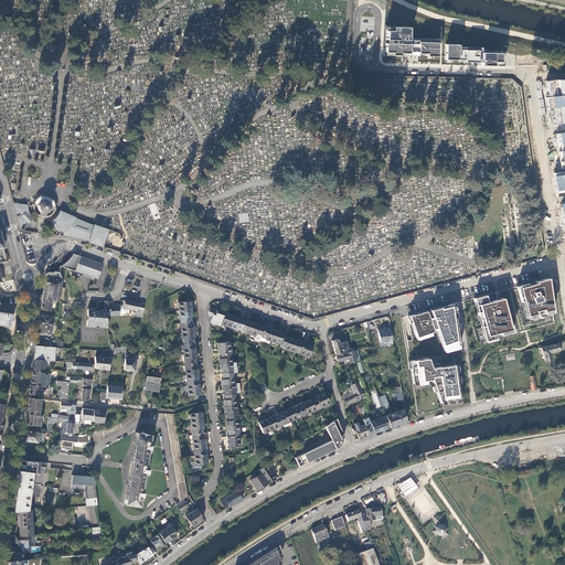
[(384,53),(384,64),(460,65),(460,57),(479,57),(478,45),(459,44),(459,36),(385,33),(385,44),(382,44),(382,53),(384,53)]
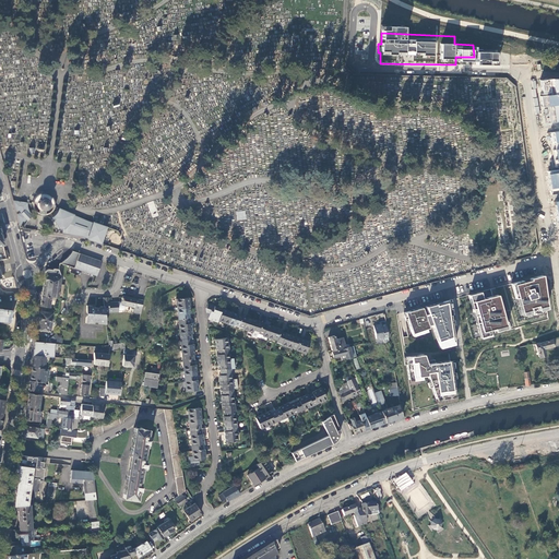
[(473,45),(474,57),(473,63),(498,63),(497,44),(473,43),(473,45)]
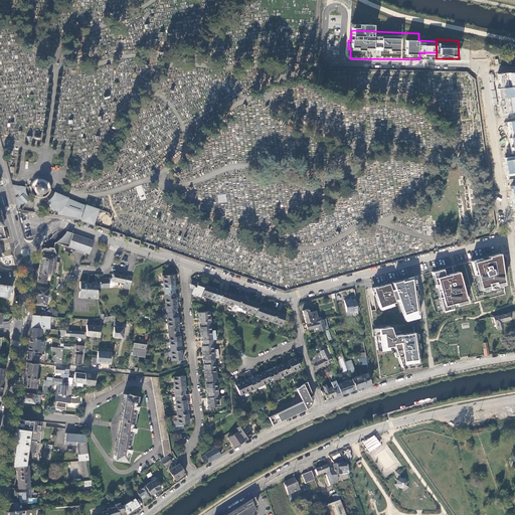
[(514,75),(495,75),(499,100),(506,99),(514,97),(514,75)]
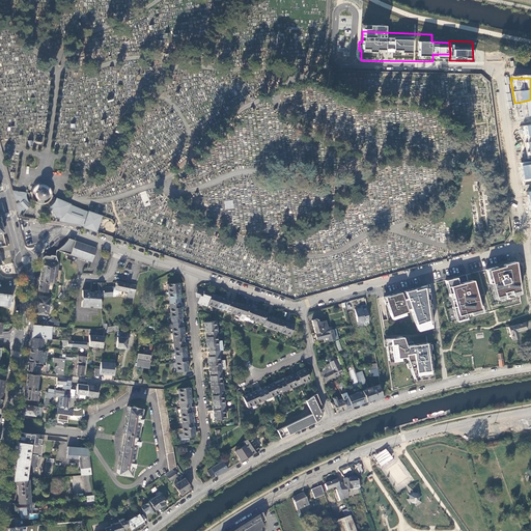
[(530,115),(530,100),(522,102),(525,116),(530,115)]
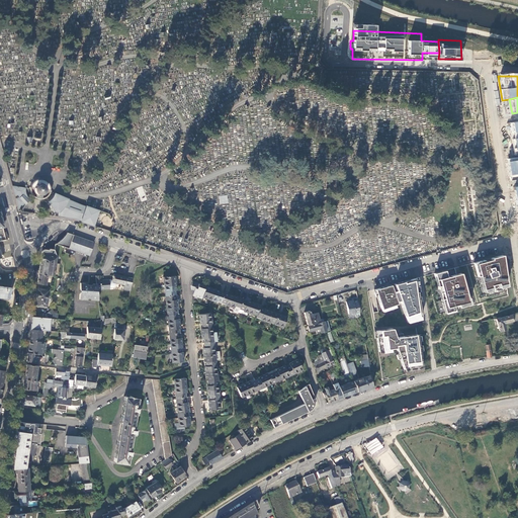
[(507,161),(511,184),(517,183),(517,119),(508,121),(514,161),(507,161)]
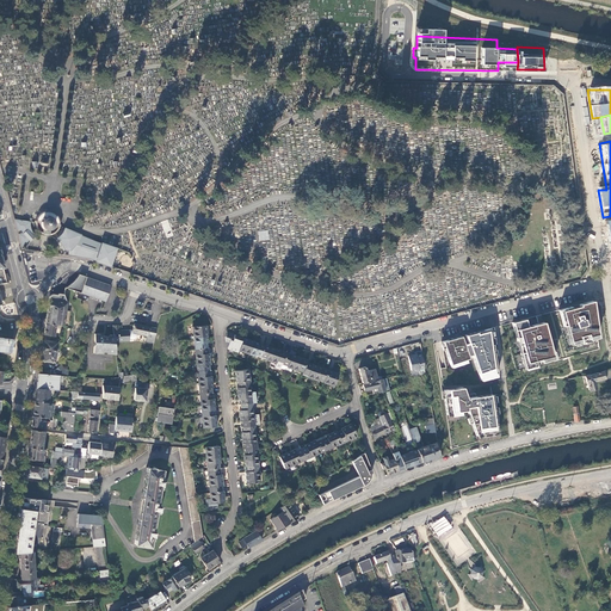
[(62,232),(62,229),(57,228),(59,226),(60,226),(60,224),(59,224),(59,222),(59,220),(57,217),(56,216),(55,215),(54,214),(53,213),(53,211),(49,210),(45,210),(45,211),(43,211),(41,213),(39,214),(38,215),(36,216),(36,218),(35,221),(35,222),(35,224),(35,227),(36,228),(37,230),(38,232),(39,233),(42,234),(42,235),(45,236),(49,236),(49,235),(51,234),(54,233),(55,232),(56,230),(62,232)]
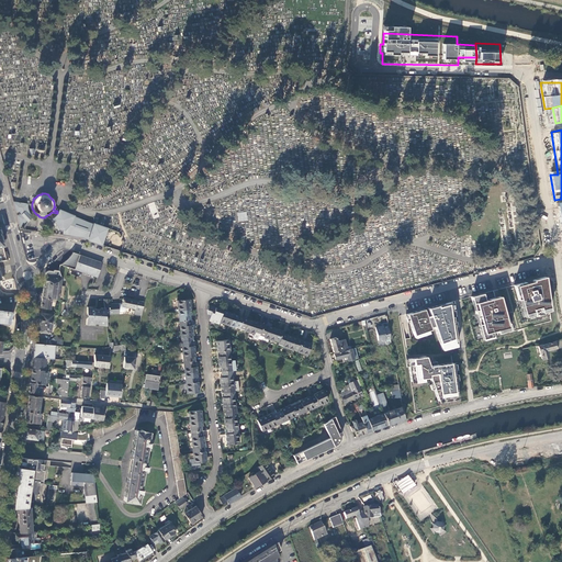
[(31,216),(30,215),(29,214),(29,213),(27,211),(26,210),(26,208),(26,206),(26,203),(21,203),(13,202),(15,212),(20,211),(22,214),(21,215),(17,216),(20,226),(25,221),(26,222),(29,221),(31,218),(30,217),(31,216)]
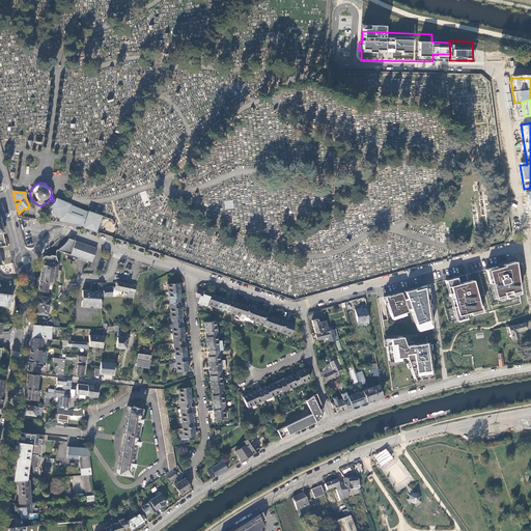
[(145,191),(140,193),(144,205),(150,203),(145,191)]
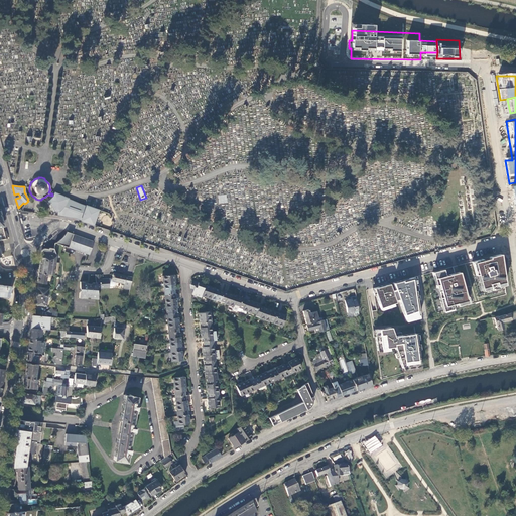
[(53,210),(57,211),(59,211),(61,210),(63,208),(65,206),(67,203),(69,200),(69,199),(54,192),(53,195),(52,197),(50,199),(48,201),(48,202),(46,203),(48,205),(49,207),(51,206),(53,210)]
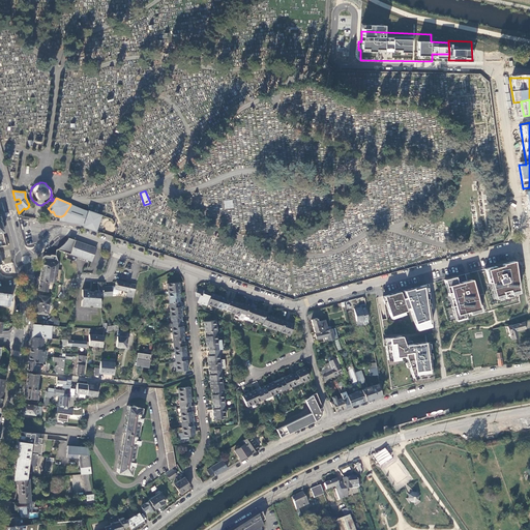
[(94,230),(99,215),(70,204),(70,205),(68,208),(66,211),(65,213),(63,215),(61,216),(59,216),(58,222),(65,223),(76,224),(94,230)]
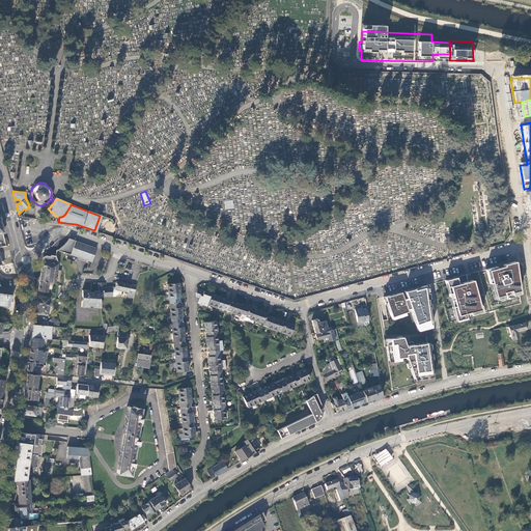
[(59,248),(57,250),(65,253),(74,256),(88,261),(92,257),(94,253),(93,247),(68,239),(66,242),(64,243),(63,245),(61,247),(59,248)]
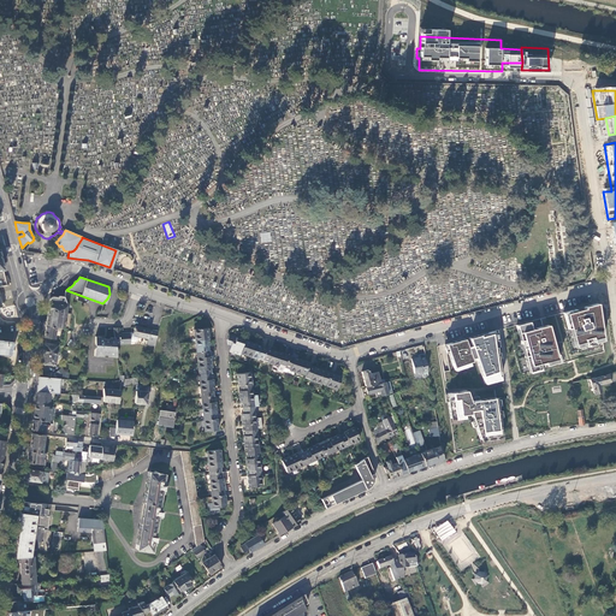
[(46,326),(57,327),(64,329),(64,327),(69,329),(70,314),(65,313),(66,304),(66,303),(64,297),(59,296),(58,297),(53,297),(52,297),(51,298),(49,300),(47,313),(46,326)]
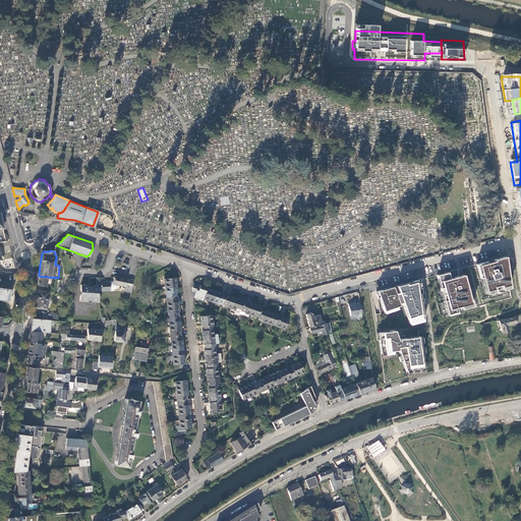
[(483,278),(488,295),(497,292),(496,287),(503,285),(504,291),(512,288),(511,285),(510,278),(509,278),(504,257),(495,259),(496,262),(487,264),(487,262),(476,265),(477,268),(478,268),(478,266),(479,265),(483,278)]
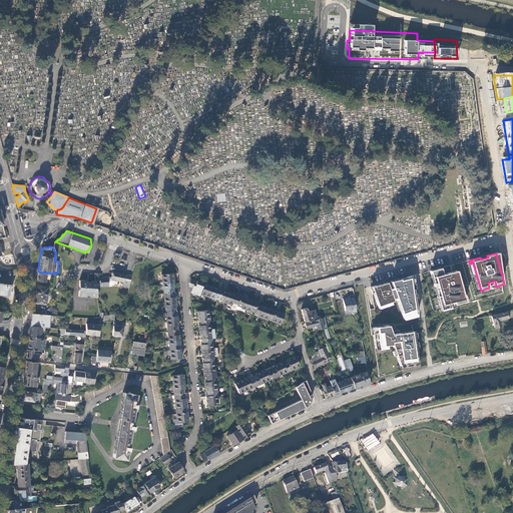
[(456,306),(467,303),(457,271),(454,272),(444,275),(442,268),(430,272),(435,290),(441,309),(451,306),(451,304),(455,303),(456,306)]
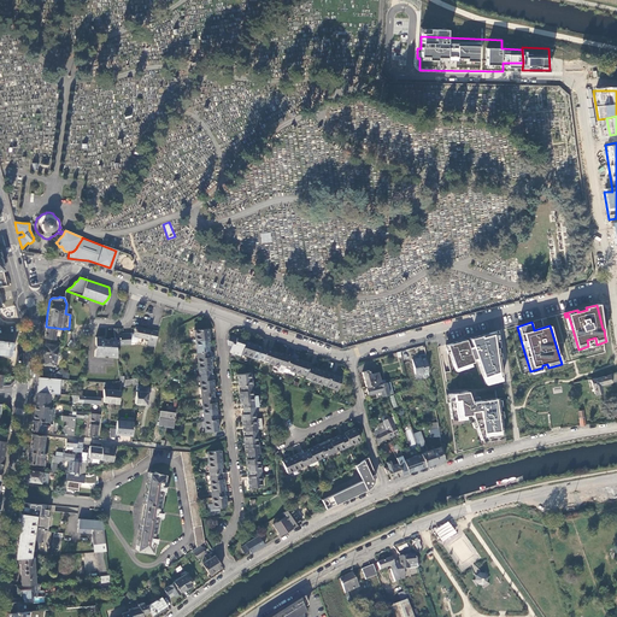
[(45,334),(43,338),(54,340),(57,328),(46,327),(45,334)]
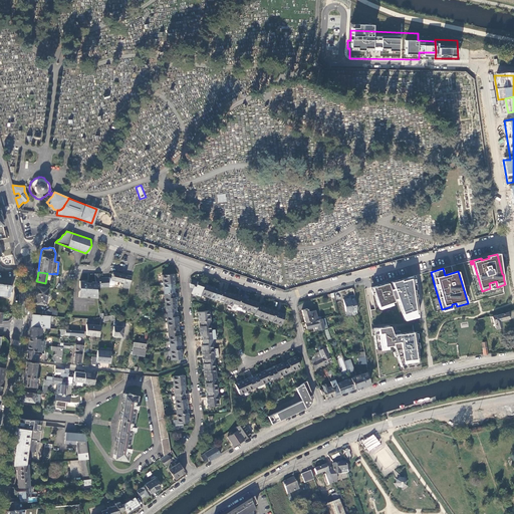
[(111,277),(107,277),(108,279),(99,279),(99,273),(93,273),(95,283),(95,287),(112,285),(113,284),(113,283),(114,282),(114,281),(122,282),(121,287),(127,288),(129,284),(130,284),(131,276),(112,272),(111,277)]
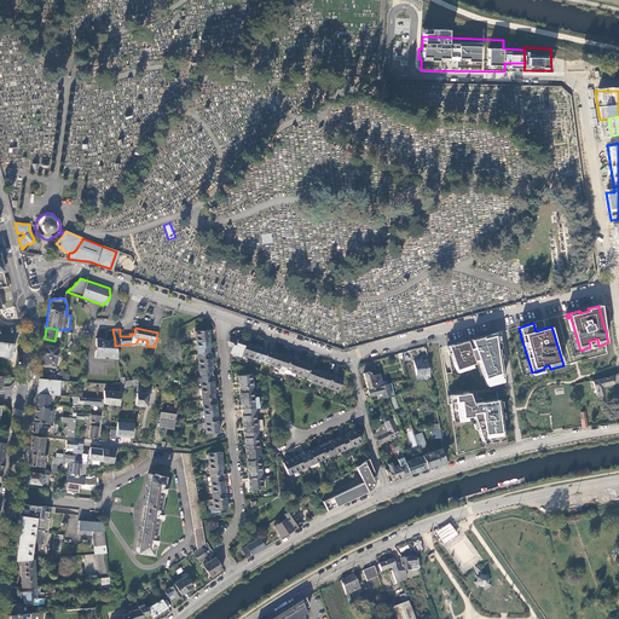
[(195,333),(196,342),(209,341),(208,331),(195,333)]
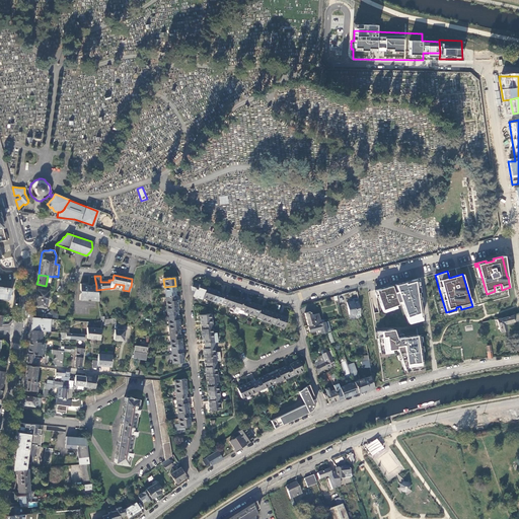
[(374,290),(381,309),(394,305),(397,304),(396,303),(400,301),(406,320),(420,316),(421,315),(415,279),(394,285),(396,291),(392,292),(390,285),(374,290)]
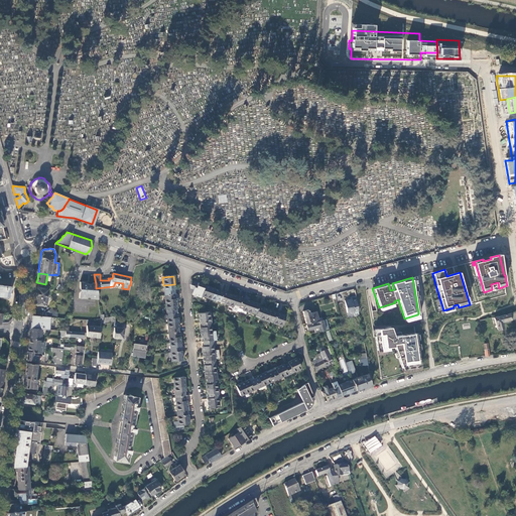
[(96,288),(96,284),(87,283),(87,282),(82,281),(82,283),(83,283),(83,292),(83,296),(93,297),(93,298),(98,299),(96,288)]
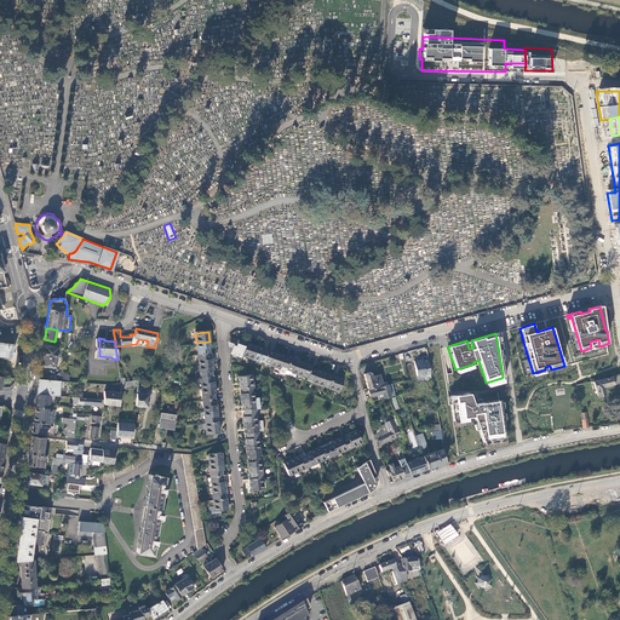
[(257,346),(236,339),(234,346),(236,348),(244,350),(242,355),(252,359),(257,346)]
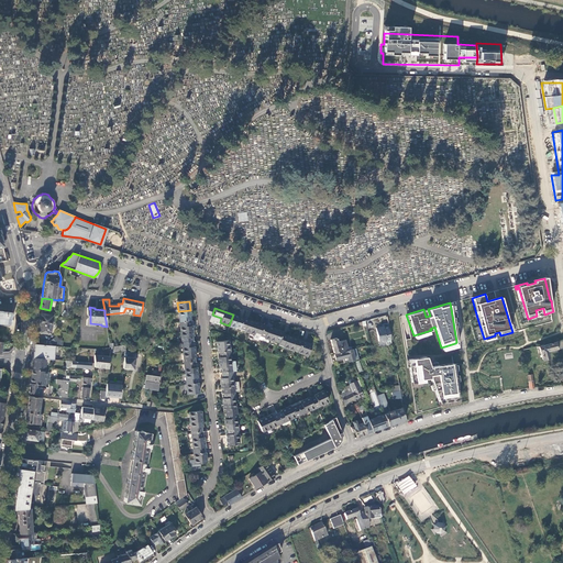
[(0,323),(10,326),(11,312),(0,310),(0,323)]
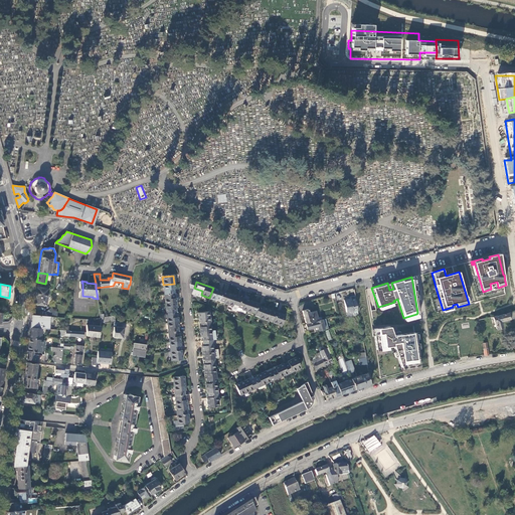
[(174,284),(163,285),(164,295),(175,293),(174,284)]
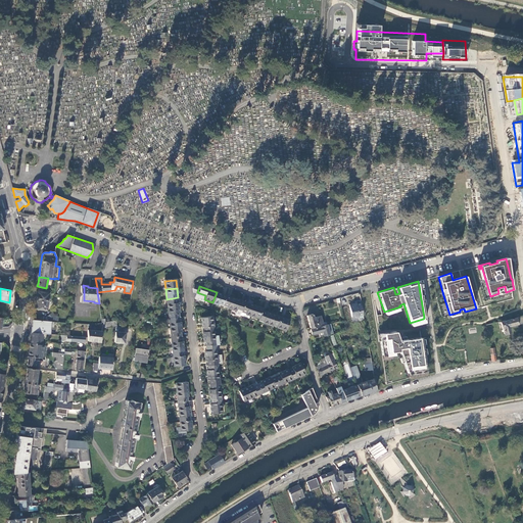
[(35,302),(34,308),(46,311),(49,293),(37,291),(35,302)]
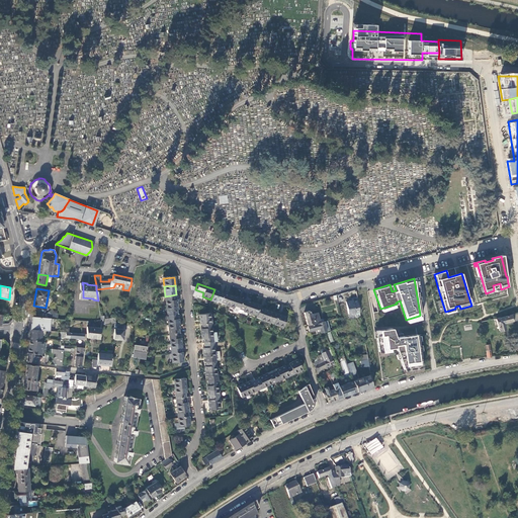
[(224,292),(214,289),(210,299),(220,303),(224,292)]
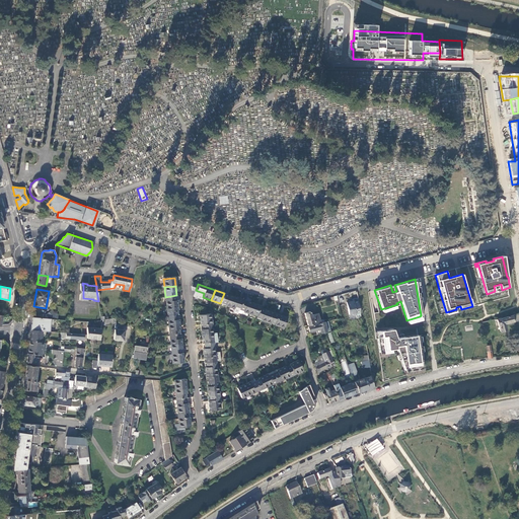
[(233,296),(224,293),(220,303),(229,306),(233,296)]
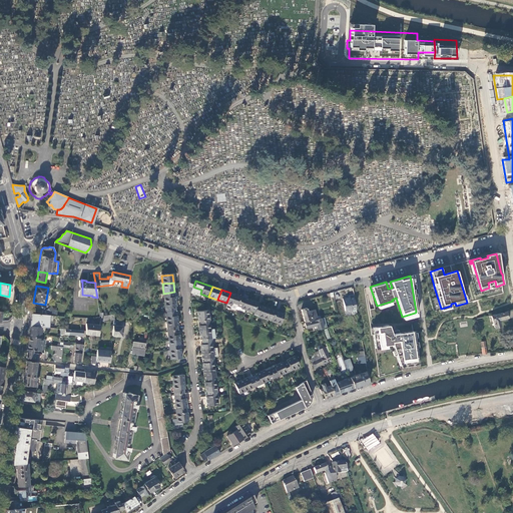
[(174,292),(163,294),(164,303),(175,302),(174,292)]
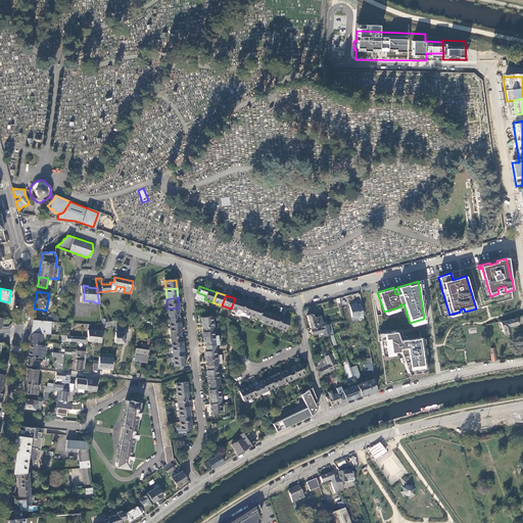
[(244,301),(235,298),(231,308),(240,312),(244,301)]
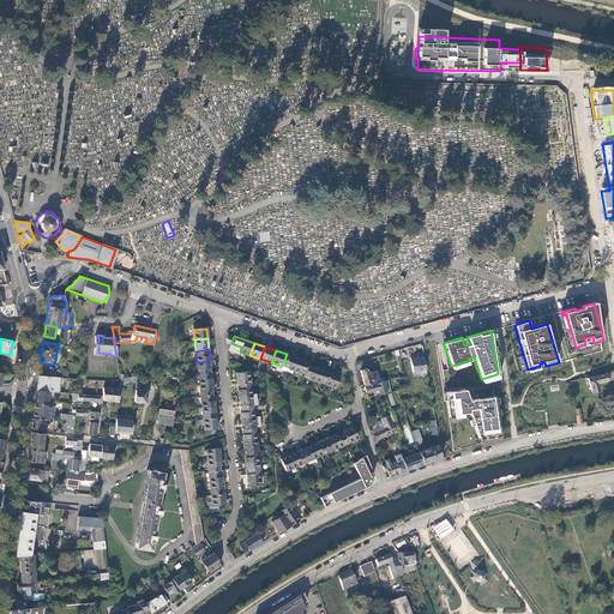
[(298,359),(287,354),(282,366),(293,371),(298,359)]
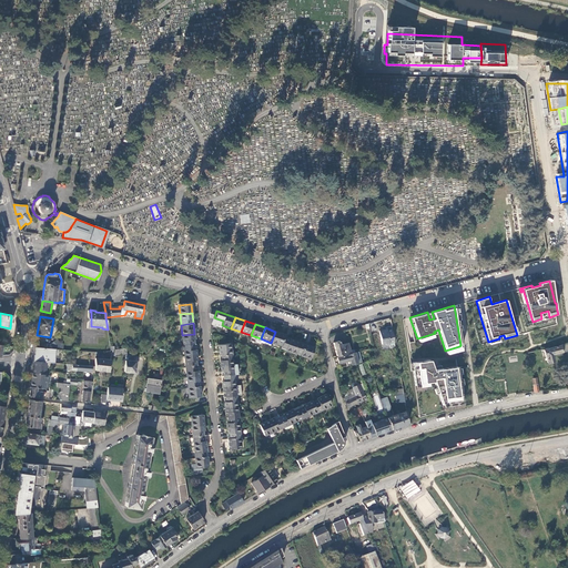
[(383,330),(378,331),(381,344),(384,343),(386,344),(393,343),(391,328),(386,330),(386,331),(383,331),(383,330)]
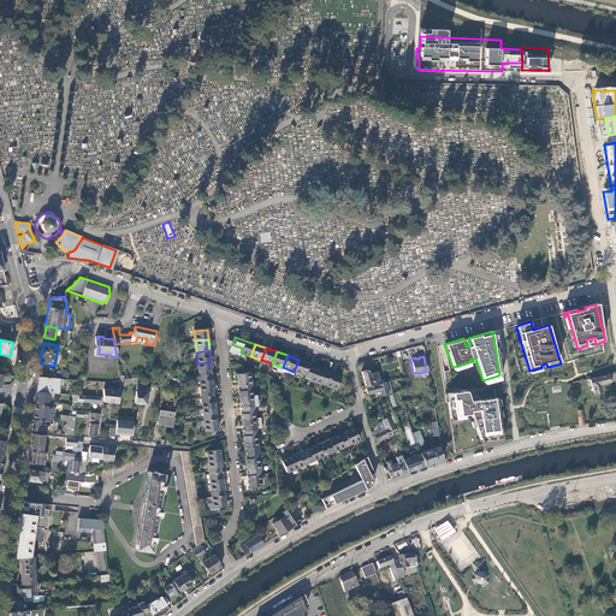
[(309,363),(298,360),(294,372),(304,375),(308,366),(309,363)]
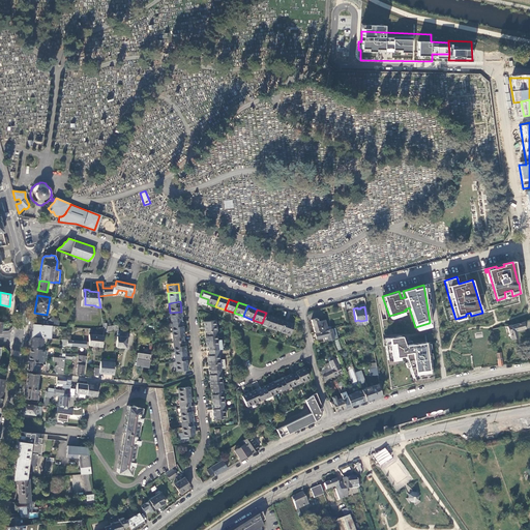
[(181,312),(170,313),(171,322),(182,321),(181,312)]
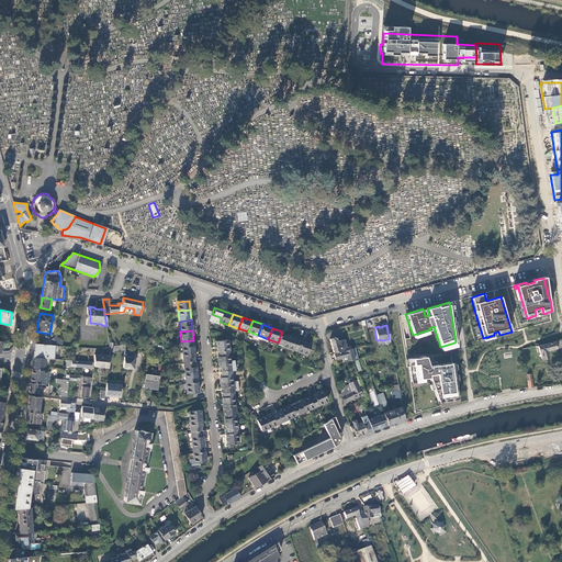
[(281,334),(278,343),(277,345),(287,348),(291,337),(281,334)]
